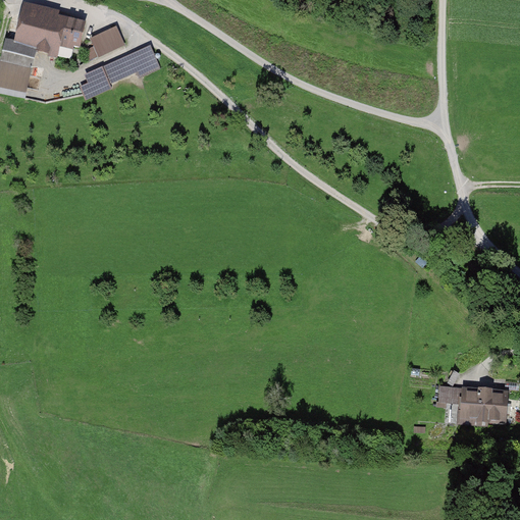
[(59,10),(22,1),(12,42),(56,54),(58,46),(72,50),(73,46),(79,47),(86,21),(58,14),(59,10)]
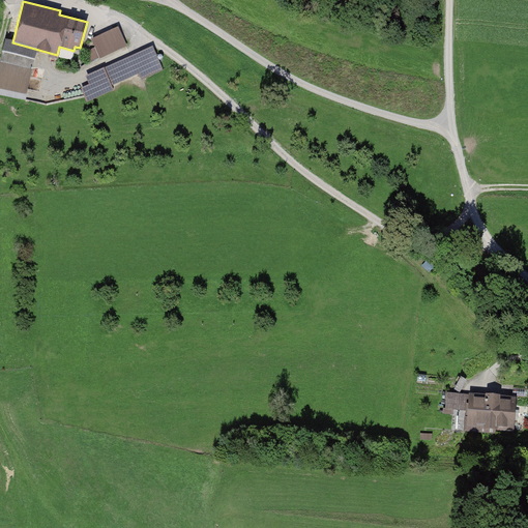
[(117,26),(90,37),(97,56),(125,45),(117,26)]
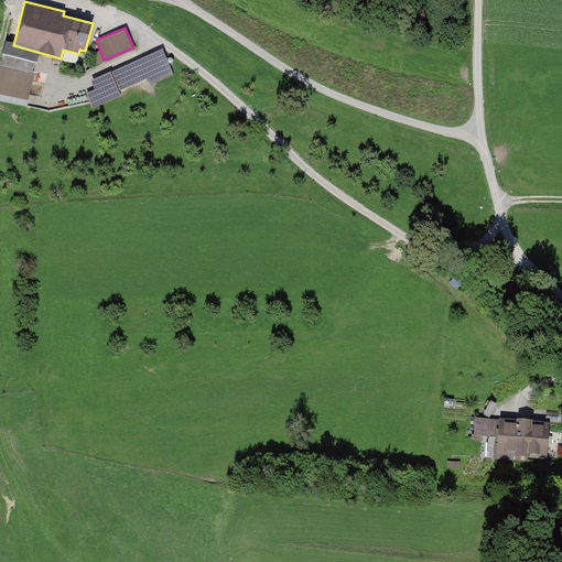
[(160,44),(111,68),(122,90),(171,66),(160,44)]
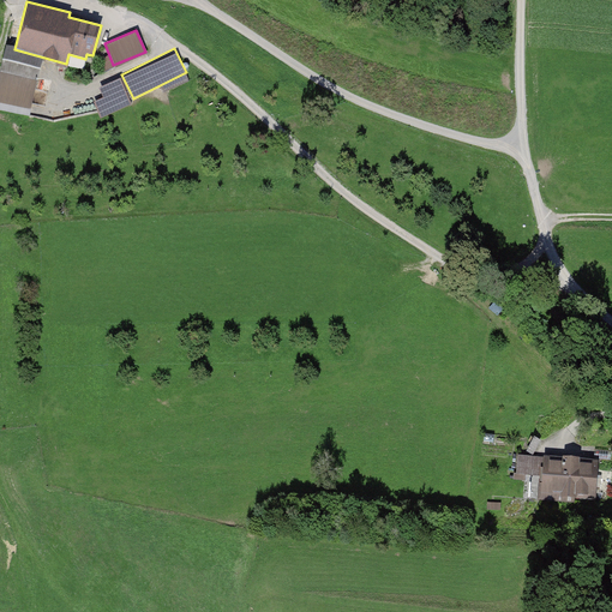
[(0,108),(29,115),(39,69),(1,61),(0,66),(0,108)]
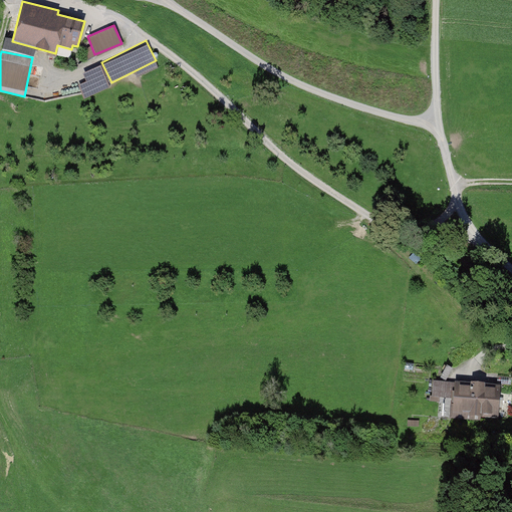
[(433,380),(432,395),(448,396),(449,381),(433,380)]
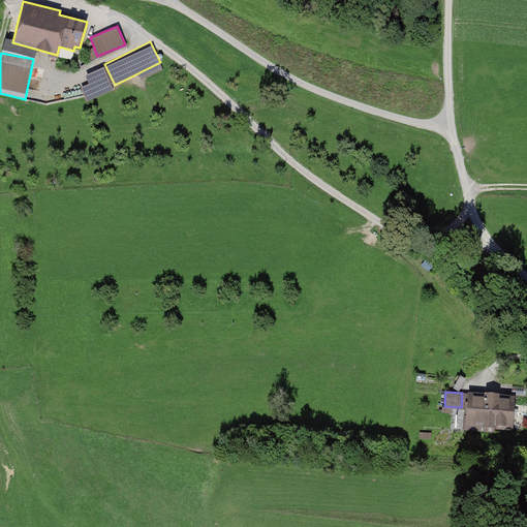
[(466,423),(509,427),(510,419),(515,420),(516,411),(510,410),(513,398),(469,393),(466,423)]
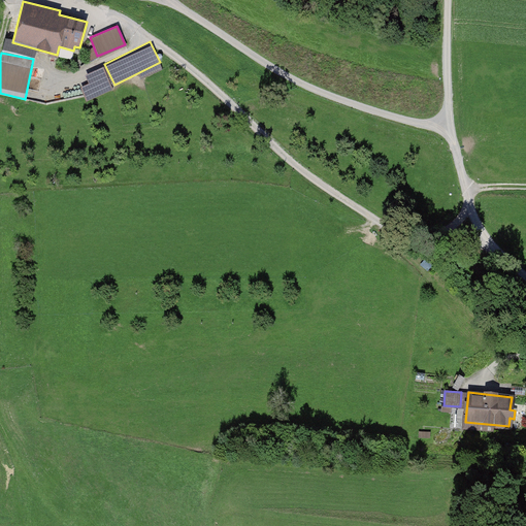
All buildings are outlined.
